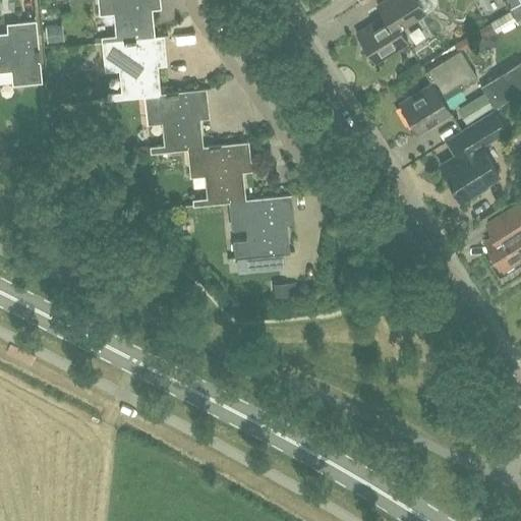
[(104,42),(153,36),(149,0),(99,0),(100,5),(115,3),(119,36),(103,38),(104,42)]
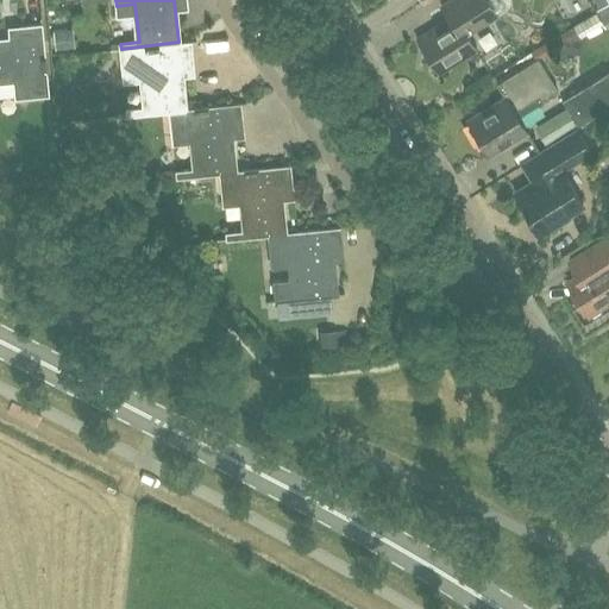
[(445,0),(441,2),(450,16),(418,36),(439,73),(477,49),(469,35),(500,16),(500,14),(502,13),(502,8),(497,0),(445,0)]
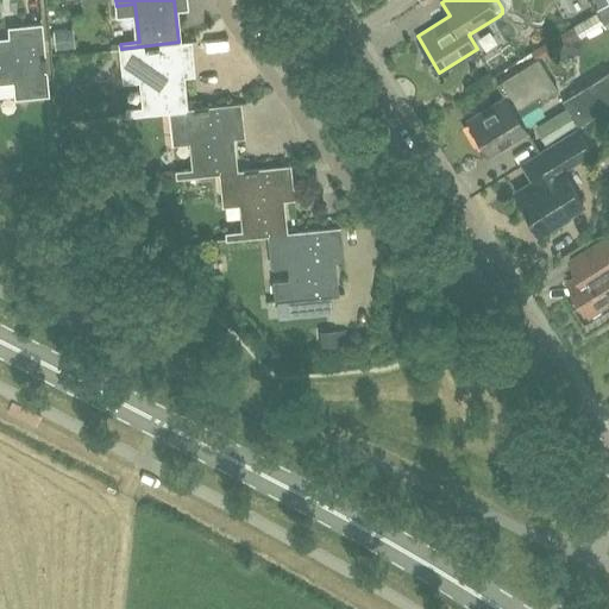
[(608,4),(595,13),(606,29),(608,25),(608,4)]
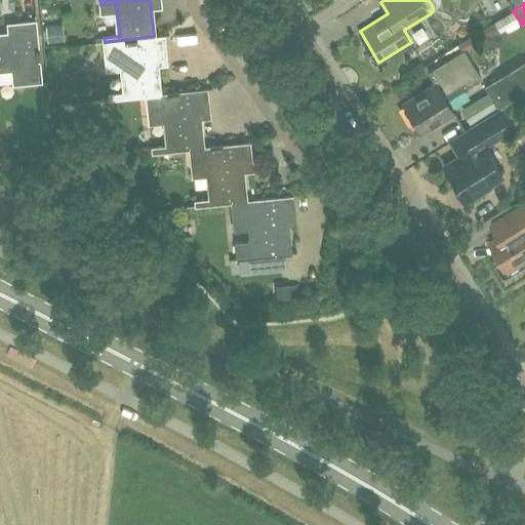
[(484,48),(499,48),(499,34),(519,22),(513,11),(493,23),(484,29),(484,48)]
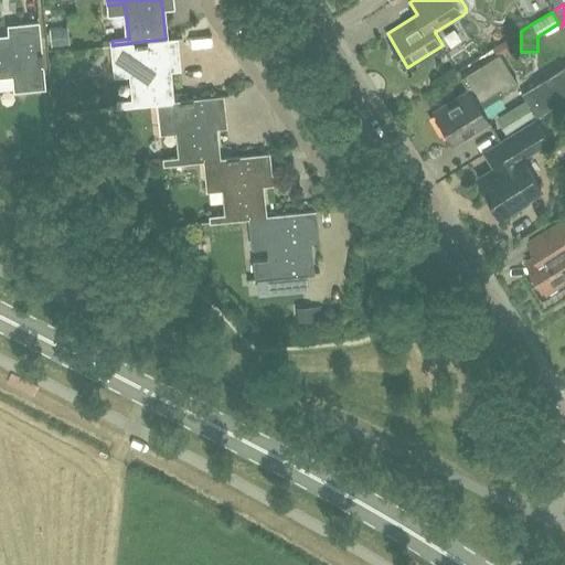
[(457,63),(490,49),(478,22),(445,36),(457,63)]
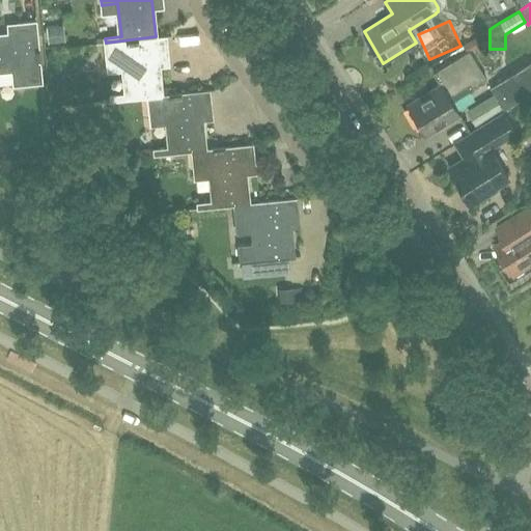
[(0,37),(0,72),(21,71),(23,85),(44,83),(37,22),(17,24),(18,35),(0,37)]
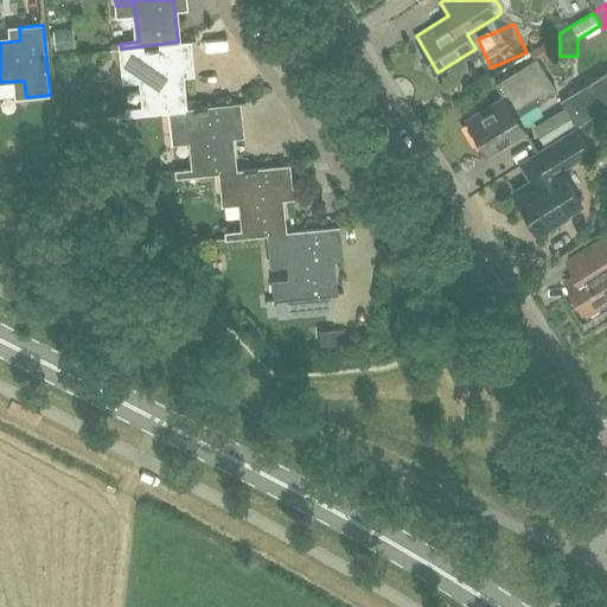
[(127,115),(170,110),(185,108),(185,107),(180,64),(193,63),(191,40),(178,42),(121,49),(125,83),(142,81),(145,107),(127,109),(127,115)]
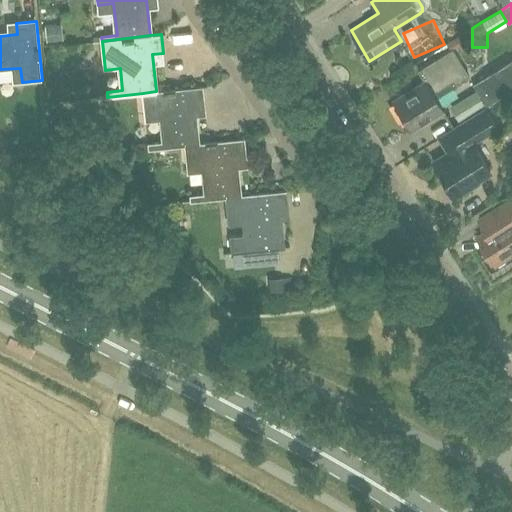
[(411,129),(443,109),(435,97),(470,76),(453,48),(417,70),(423,80),(393,98),(411,129)]
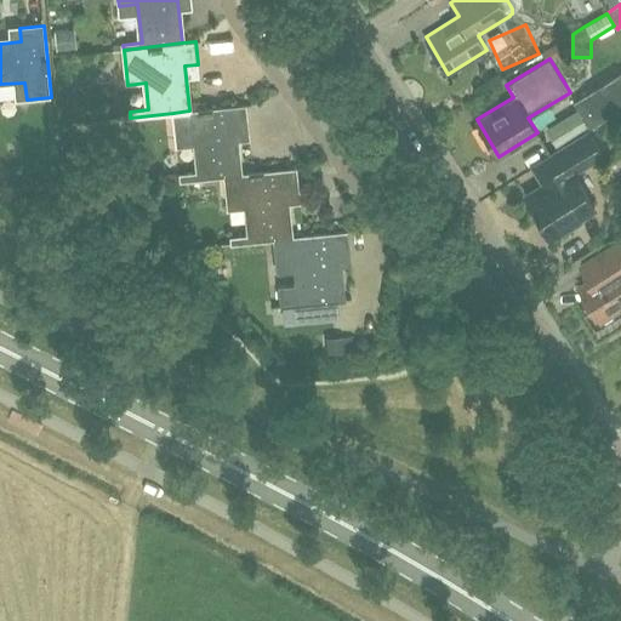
[(620,79),(617,74),(573,103),(588,129),(620,108),(620,79)]
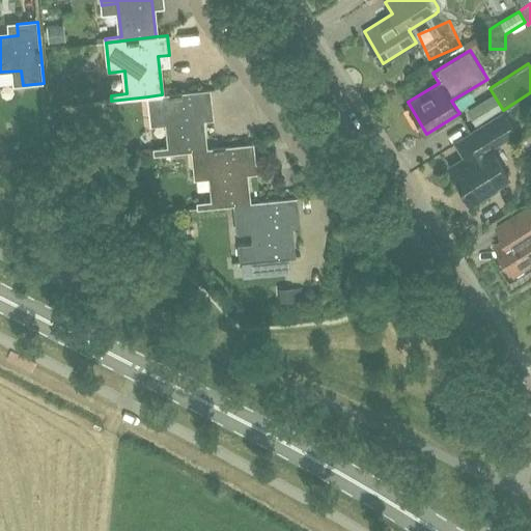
[(191,150),(203,148),(199,110),(212,109),(210,89),(162,93),(162,94),(148,96),(151,126),(167,124),(170,147),(154,149),(155,155),(191,150)]
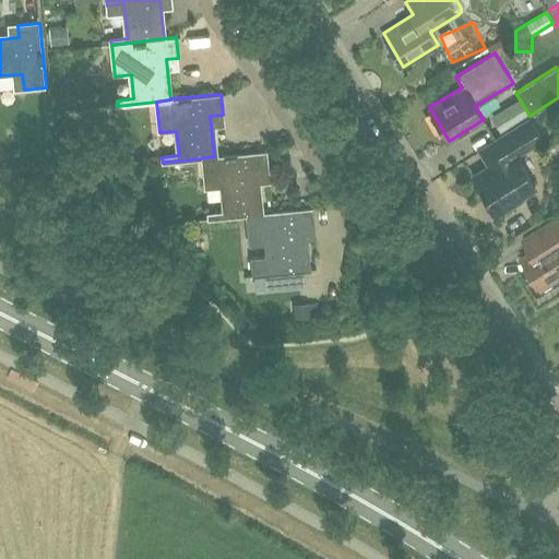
[(534,186),(514,154),(543,137),(531,118),(488,144),(478,151),(488,168),(473,179),(495,215),(521,199),(519,195),(534,186)]
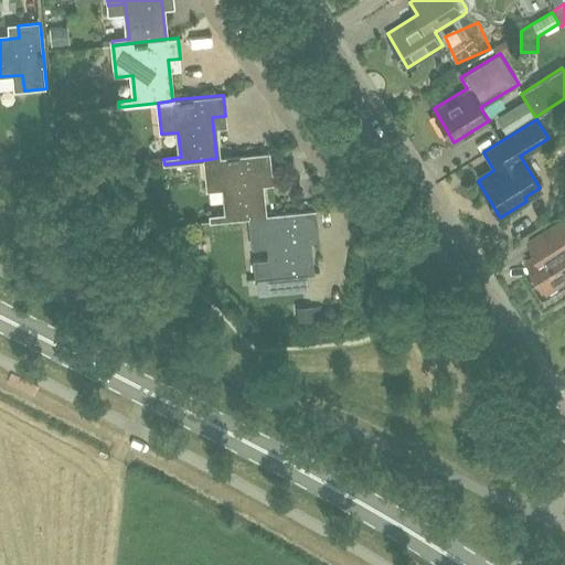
[(209,222),(247,217),(264,215),(259,174),(272,173),(269,152),(216,158),(203,160),(204,180),(222,179),(225,214),(209,216),(209,222)]
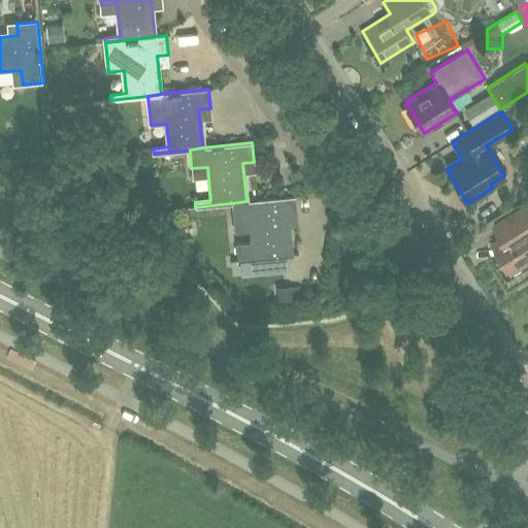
[(250,220),(252,241),(236,243),(238,260),(291,255),(287,216),(297,215),(295,195),(246,201),(231,203),(233,222),(250,220)]
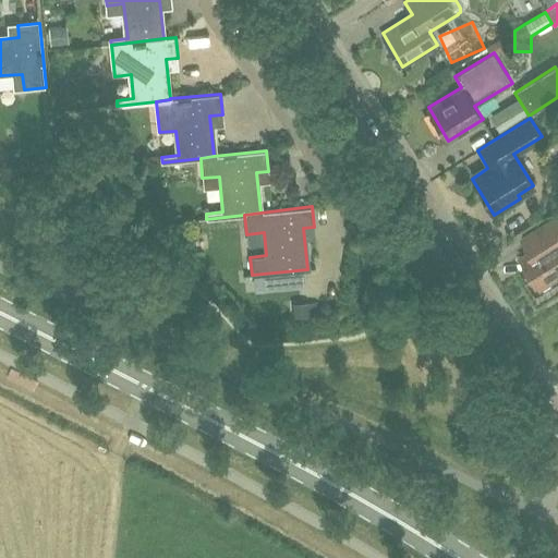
[(557,215),(521,239),(529,251),(520,257),(541,290),(557,279),(557,215)]
